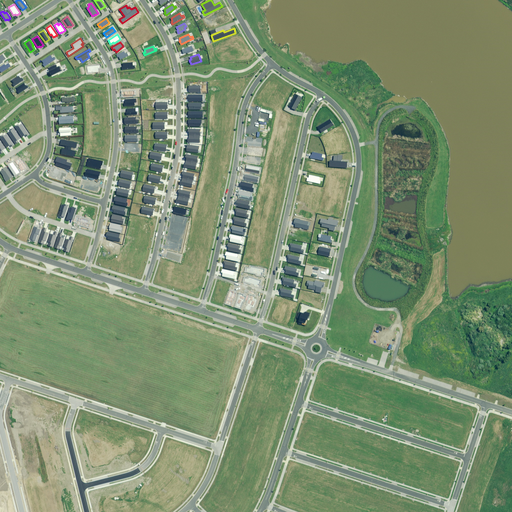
[(43,64),(44,67),(55,59),(54,57),(52,58),(50,55),(42,61),(44,64),(43,64)]
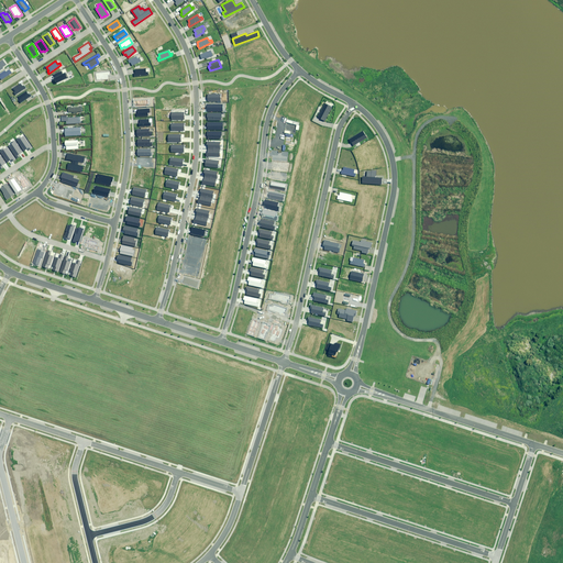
[(6,70),(0,74),(0,77),(1,79),(11,73),(9,69),(6,72),(6,70)]
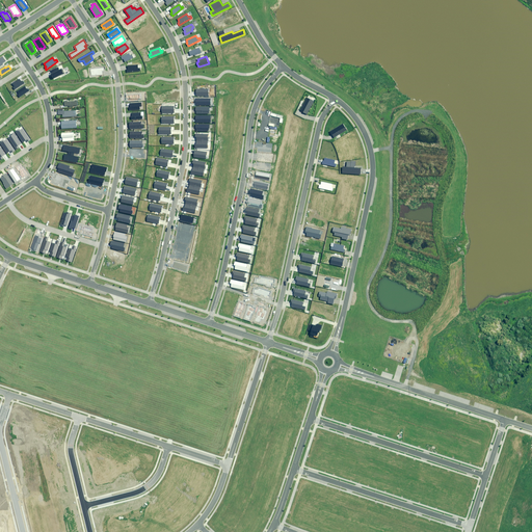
[(51,75),(53,78),(63,73),(61,69),(59,70),(57,68),(50,71),(52,74),(51,75)]
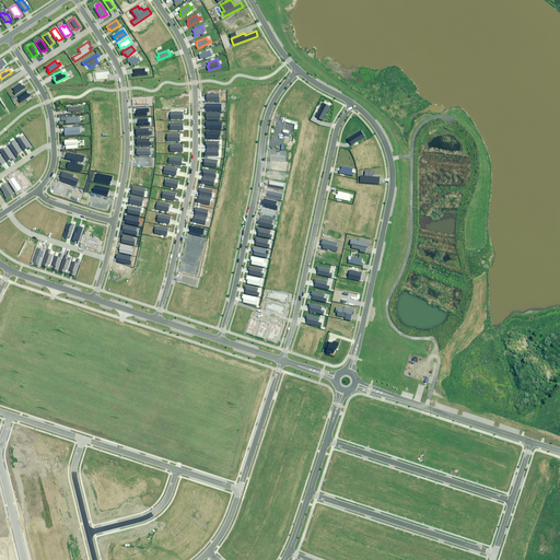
[(20,83),(13,89),(14,91),(13,92),(14,94),(25,88),(24,85),(22,86),(20,83)]
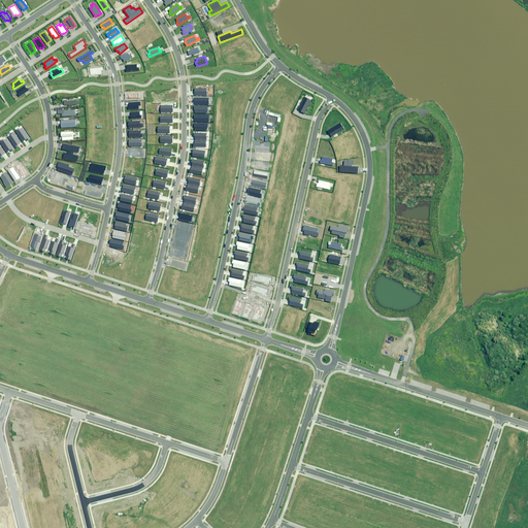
[(25,86),(17,91),(19,94),(18,95),(19,97),(29,90),(27,88),(26,89),(25,86)]
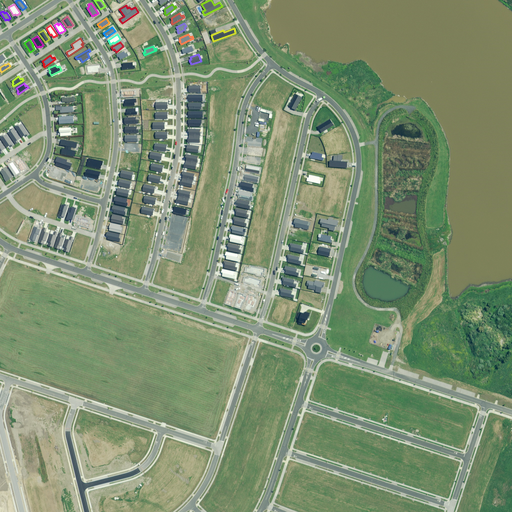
[(295,94),(289,107),(295,110),(301,97),(295,94)]
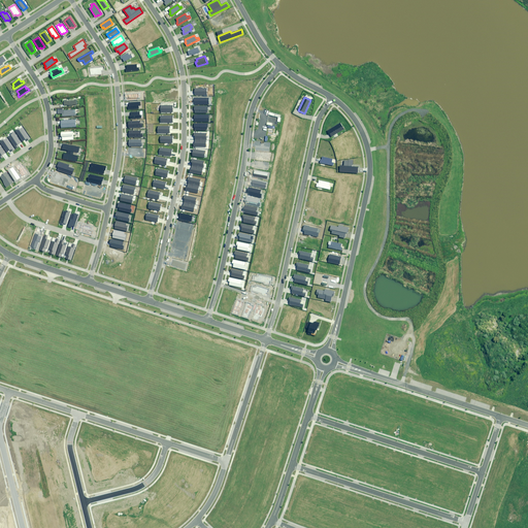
[(75,119),(60,121),(61,128),(76,127),(75,119)]
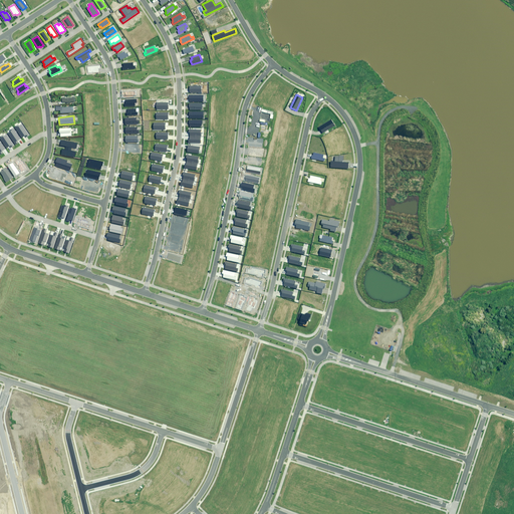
[(331,119),(318,127),(322,134),(335,125),(331,119)]
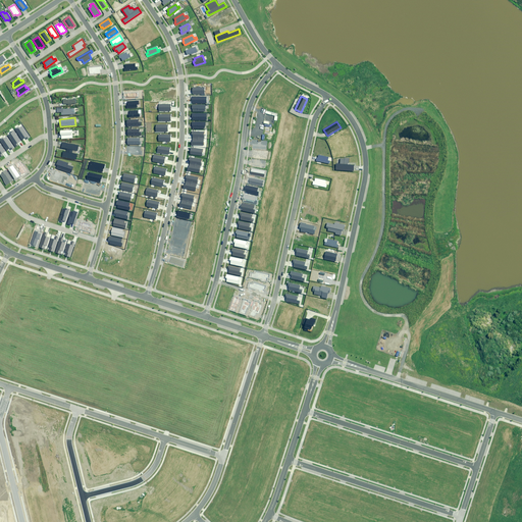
[(30,137),(22,126),(20,127),(19,126),(15,129),(22,140),(25,138),(27,140),(30,137)]
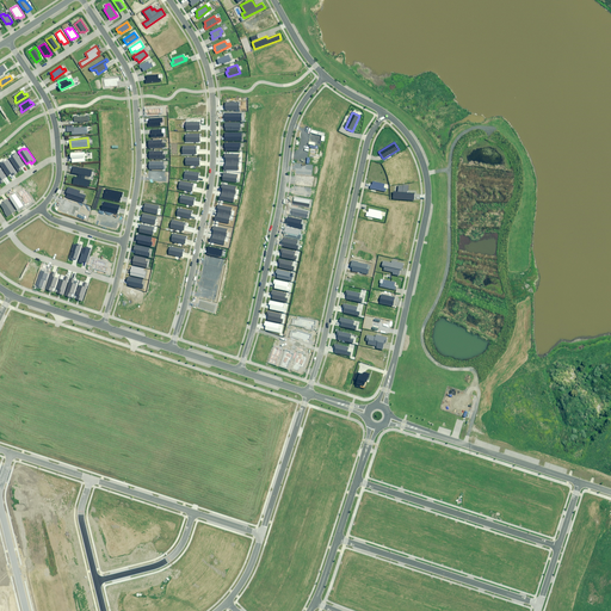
[(85,161),(85,150),(71,152),(72,162),(85,161)]
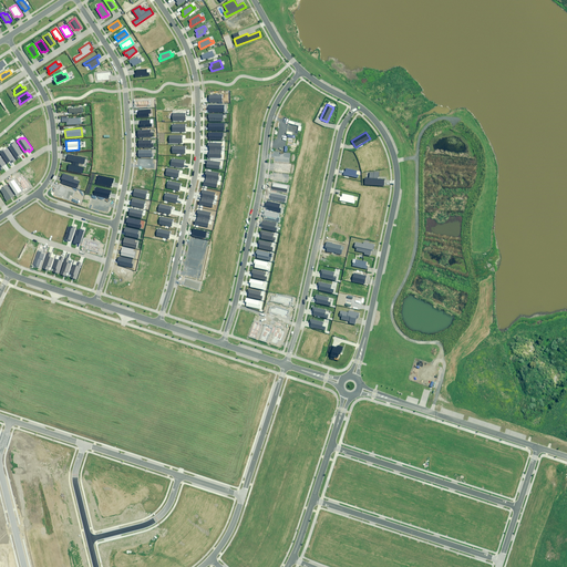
[(22,153),(14,142),(10,145),(11,145),(9,147),(17,160),(20,157),(19,155),(22,153)]
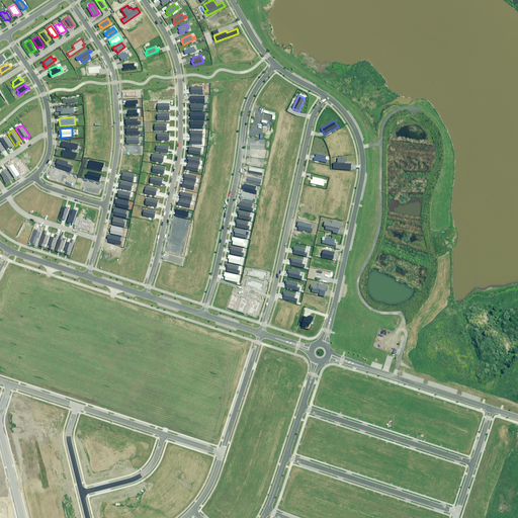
[(14,146),(7,136),(5,137),(4,136),(0,138),(7,149),(10,147),(11,148),(14,146)]
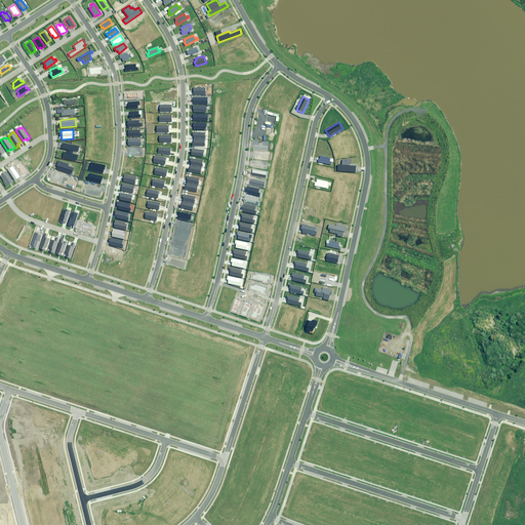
[(64,153),(63,158),(77,160),(78,155),(72,154),(73,151),(78,152),(79,147),(63,144),(62,149),(67,150),(67,153),(64,153)]
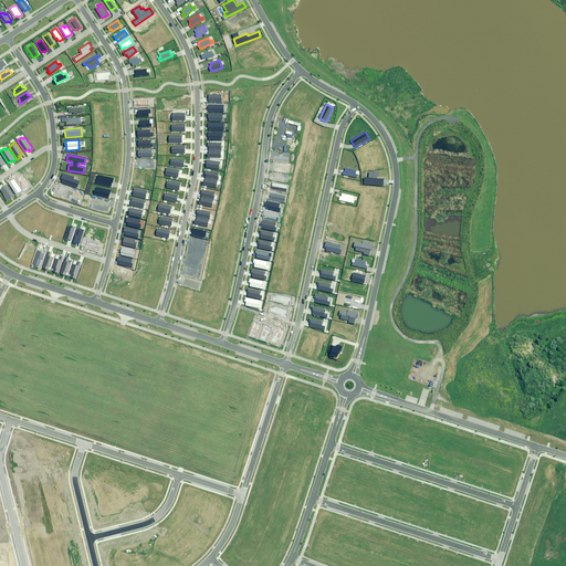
[(179,170),(166,168),(165,175),(178,177),(179,170)]
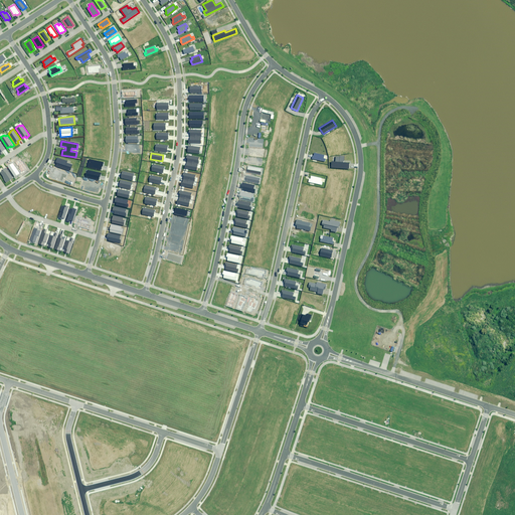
[(314,153),(312,159),(325,162),(325,159),(324,159),(324,155),(314,153)]
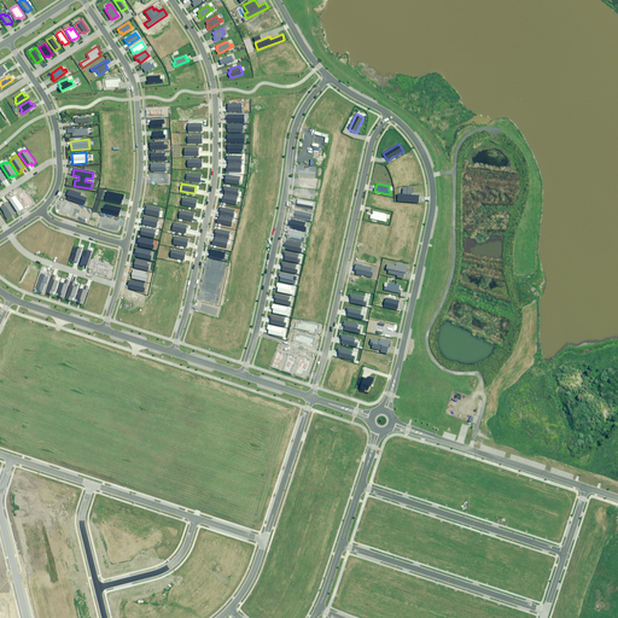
[(226,191),(225,194),(238,197),(239,190),(225,187),(225,191),(226,191)]
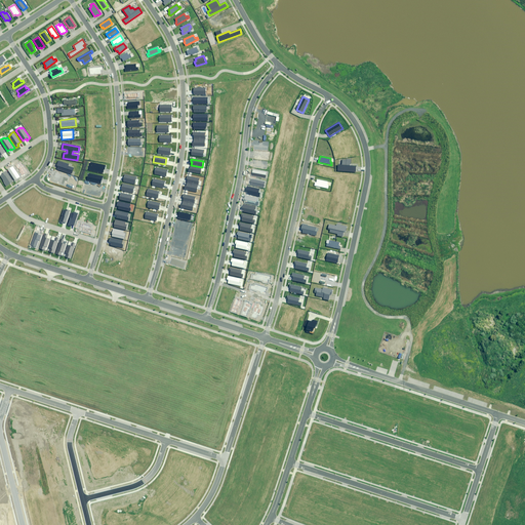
[(338,164),(337,171),(356,172),(357,166),(351,166),(352,159),(342,160),(341,165),(338,164)]
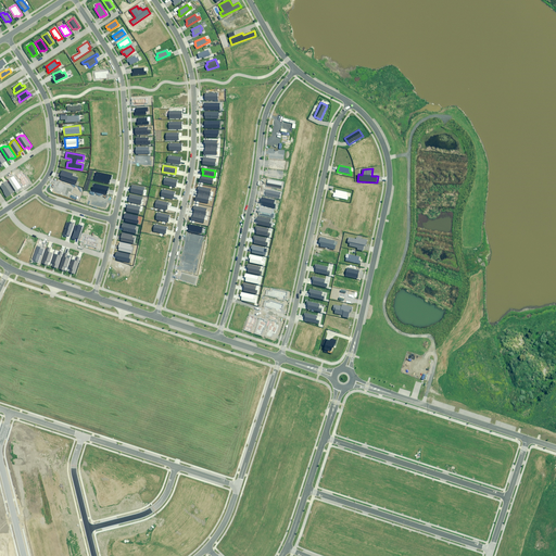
[(61,176),(60,179),(75,185),(77,178),(72,176),(73,174),(62,171),(60,176),(61,176)]
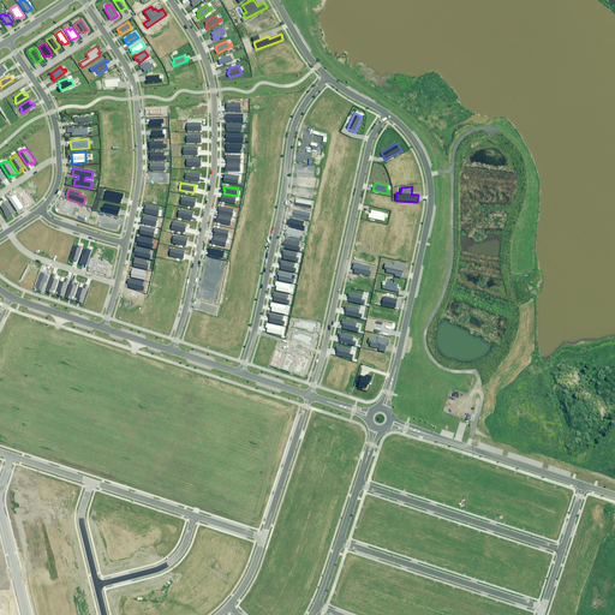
[(124,193),(106,190),(105,199),(121,202),(121,198),(123,198),(124,193)]
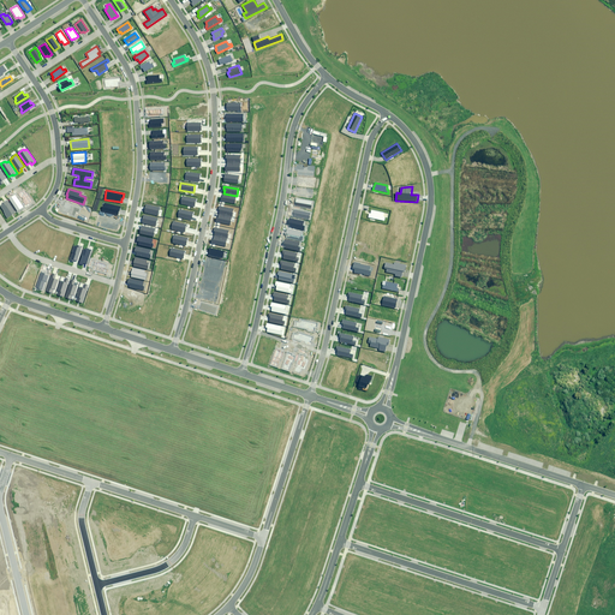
[(221,202),(234,204),(237,196),(224,193),(222,197),(221,202)]
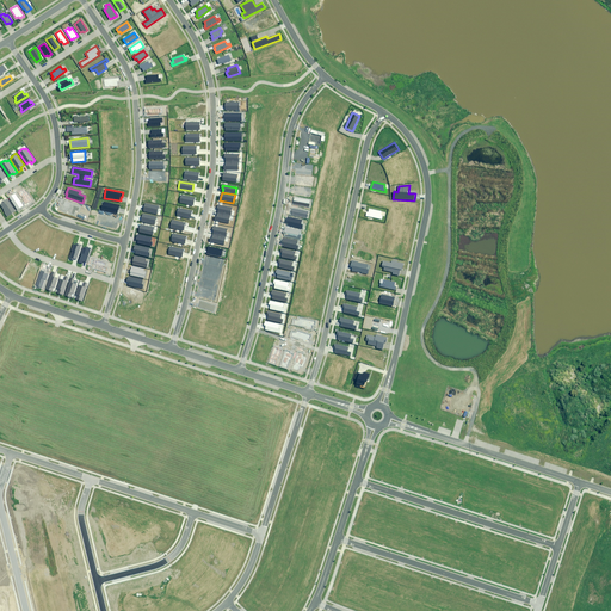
[(16,195),(10,198),(17,210),(23,205),(16,195)]
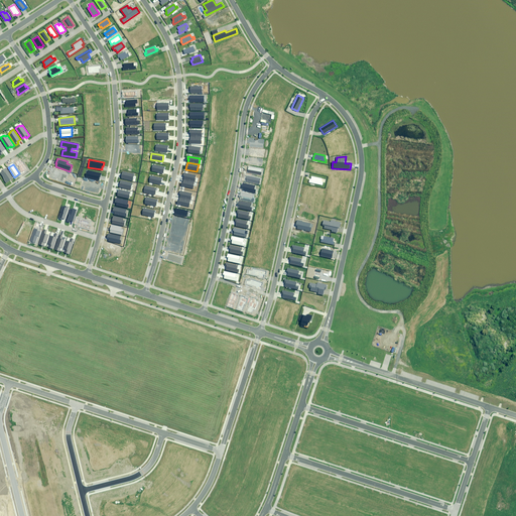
[(164,167),(153,164),(152,171),(163,174),(164,167)]
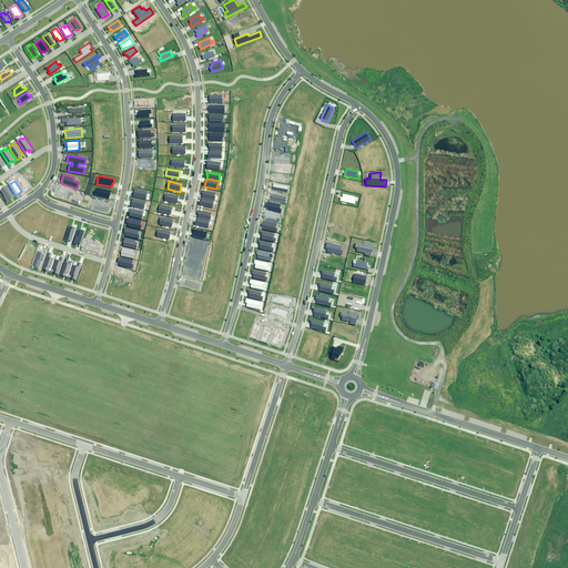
[(288,186),(274,183),(273,190),(287,193),(288,186)]
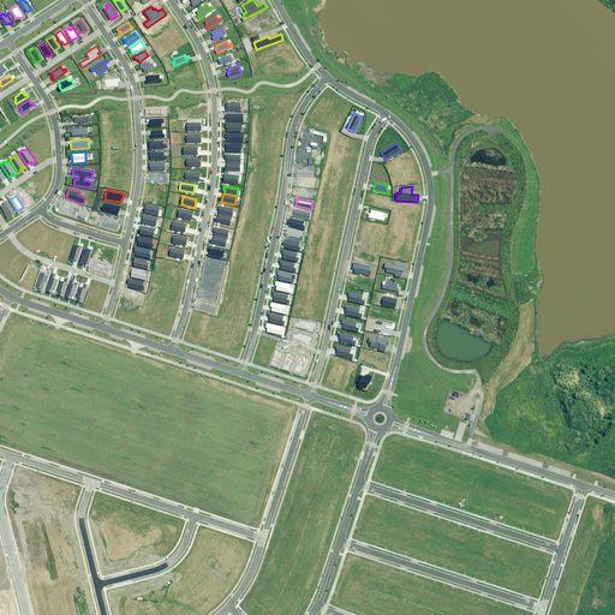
[(16,213),(7,201),(0,204),(0,206),(4,212),(3,213),(7,219),(16,213)]
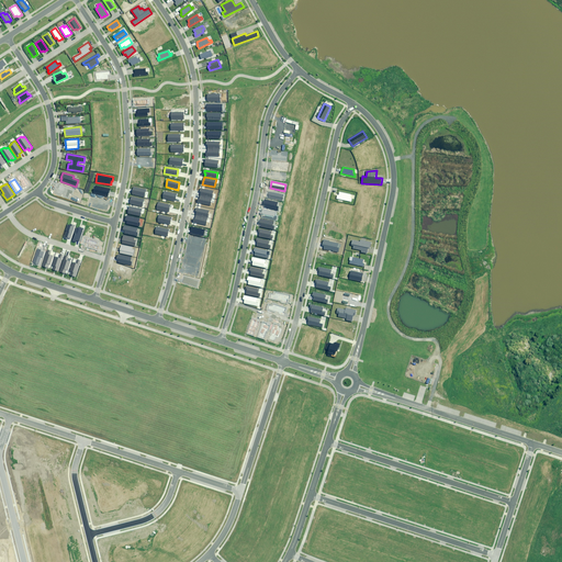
[(110,193),(110,189),(96,186),(96,189),(94,189),(93,193),(108,195),(108,192),(110,193)]
